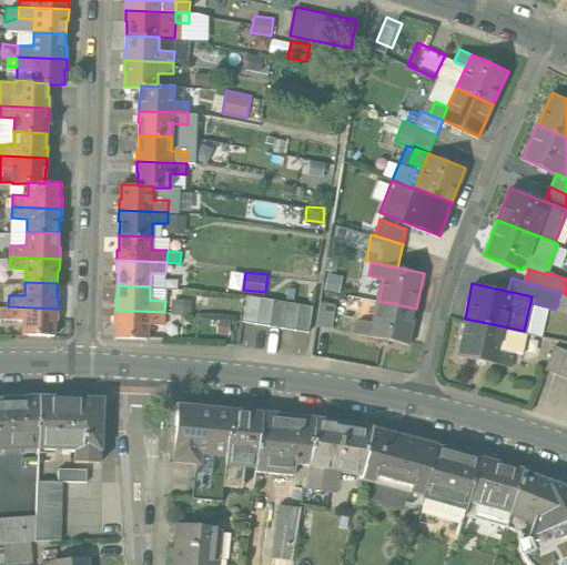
[(261,296),(247,295),(244,321),(256,323),(261,296)]
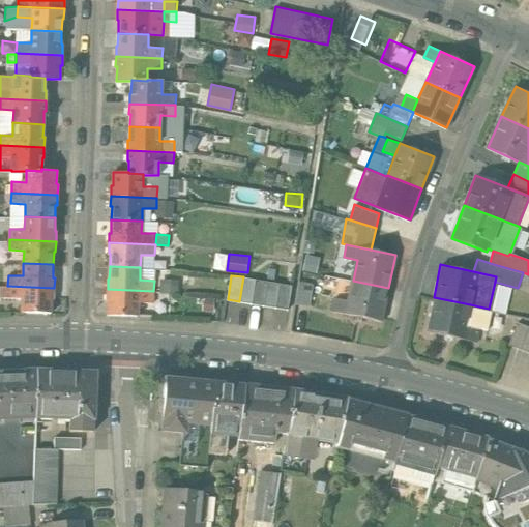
[(256,279),(243,276),(239,301),(252,303),(256,279)]
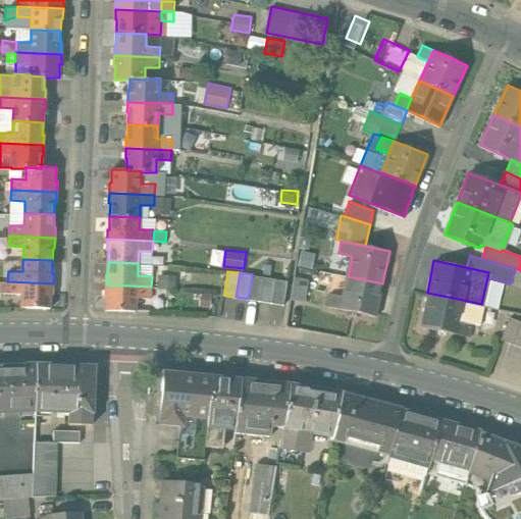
[(264,276),(252,274),(248,299),(260,301),(264,276)]
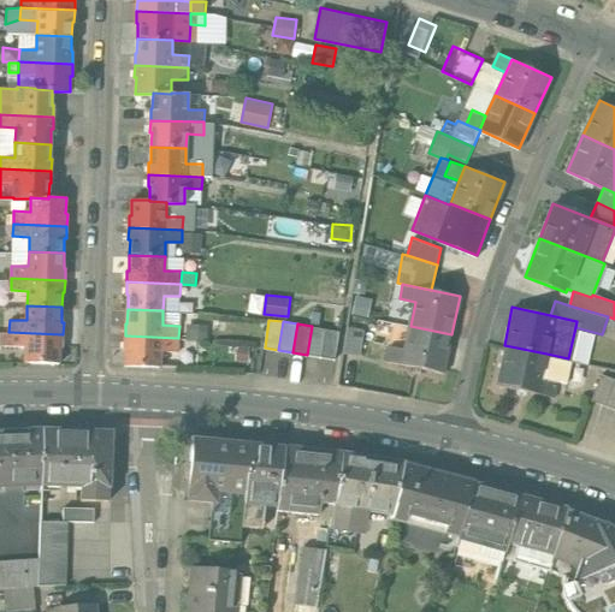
[(325,328),(312,326),(307,355),(321,357),(325,328)]
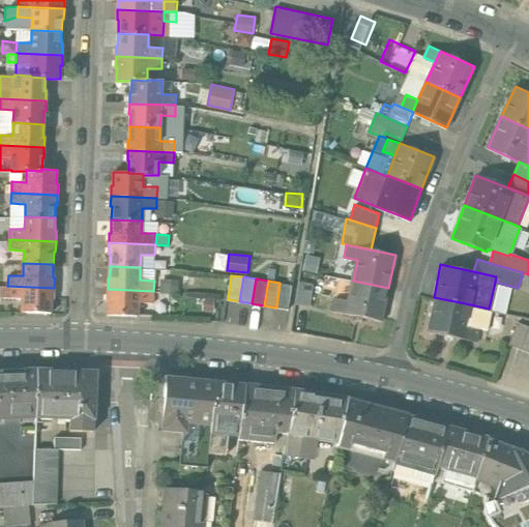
[(315,283),(299,281),(296,302),(311,305),(315,283)]
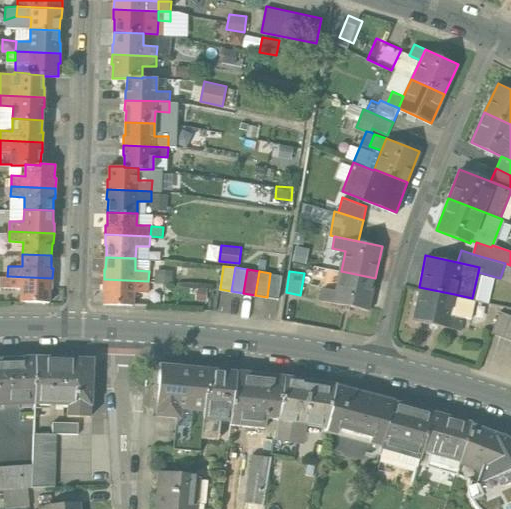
[(375,278),(341,271),(336,291),(334,304),(368,311),(375,278)]
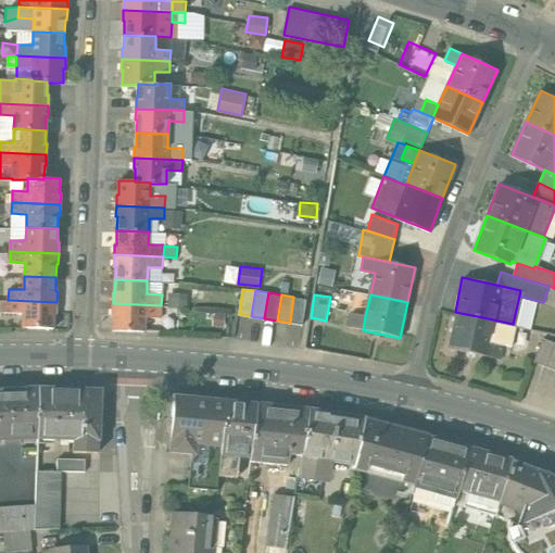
[(187,297),(169,296),(169,305),(186,305),(187,297)]
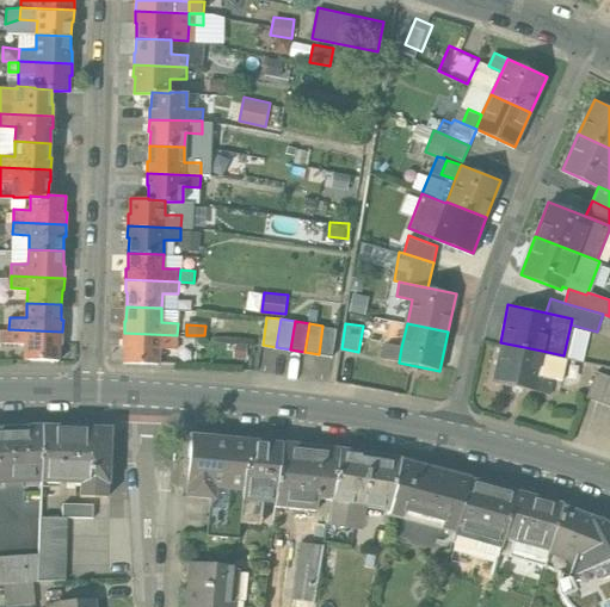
[(337,328),(322,326),(319,354),(332,355),(337,328)]
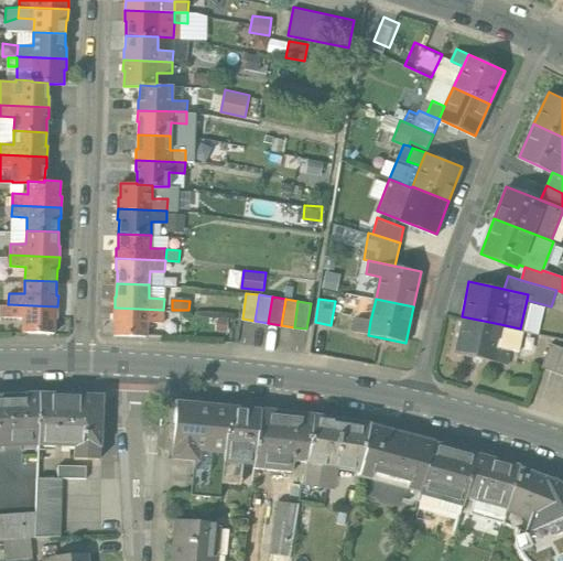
[(57,306),(8,304),(8,316),(23,316),(22,331),(55,332),(55,317),(57,317),(57,306)]
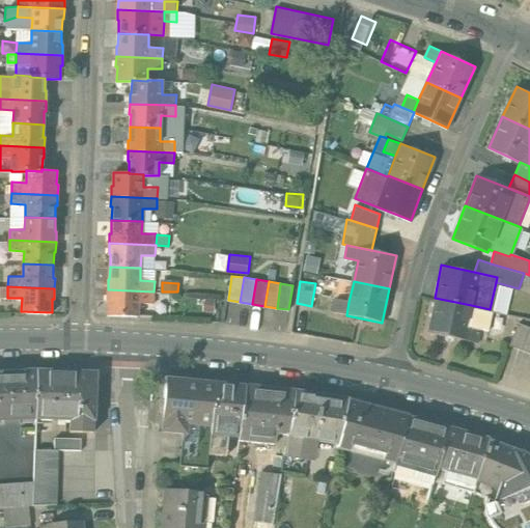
[(154,292),(108,289),(107,300),(109,301),(108,314),(139,315),(139,302),(154,302),(154,292)]
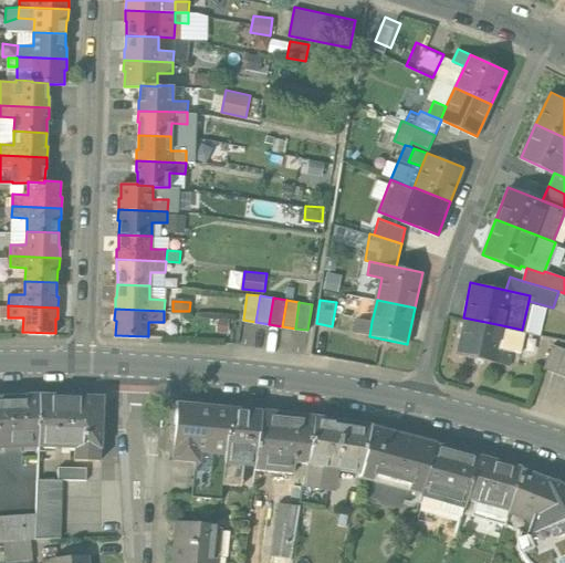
[(502,325),(463,318),(454,355),(493,364),(497,350),(502,325)]
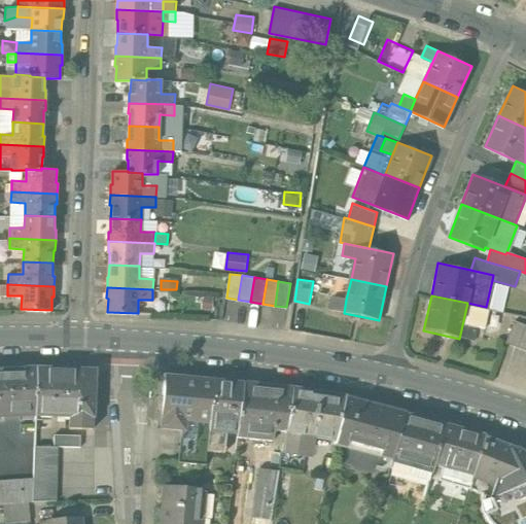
[(346,300),(334,297),(330,310),(344,313),(346,300)]
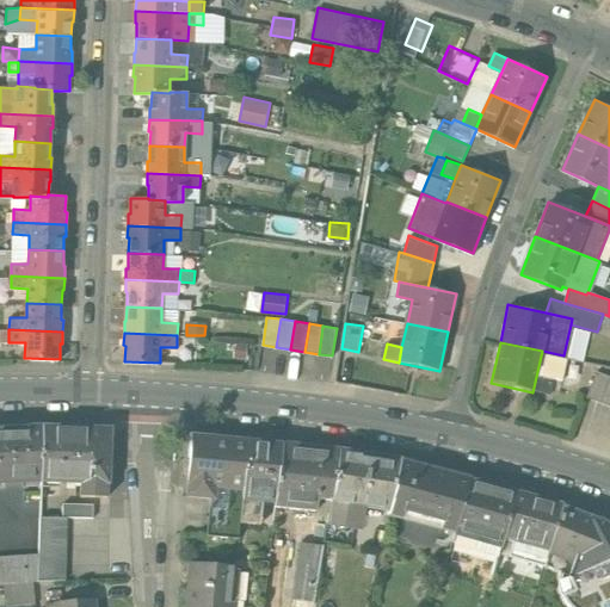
[(595,395),(609,397),(609,367),(601,366),(595,395)]
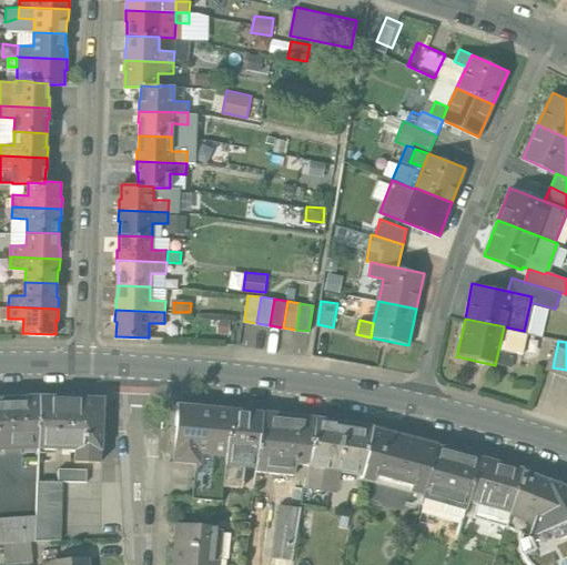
[(512,353),(498,351),(495,365),(508,369),(512,353)]
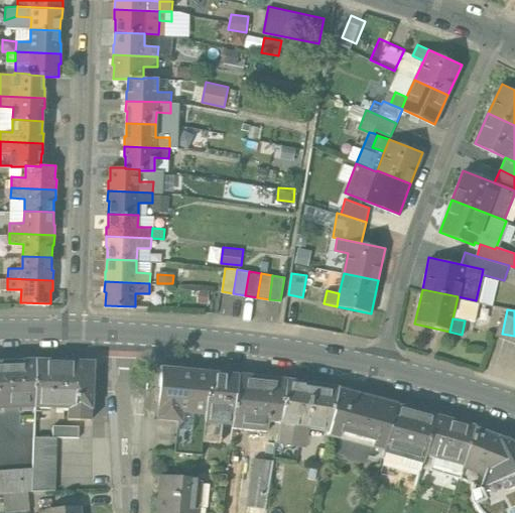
[(37,360),(0,361),(0,406),(35,405),(37,360)]
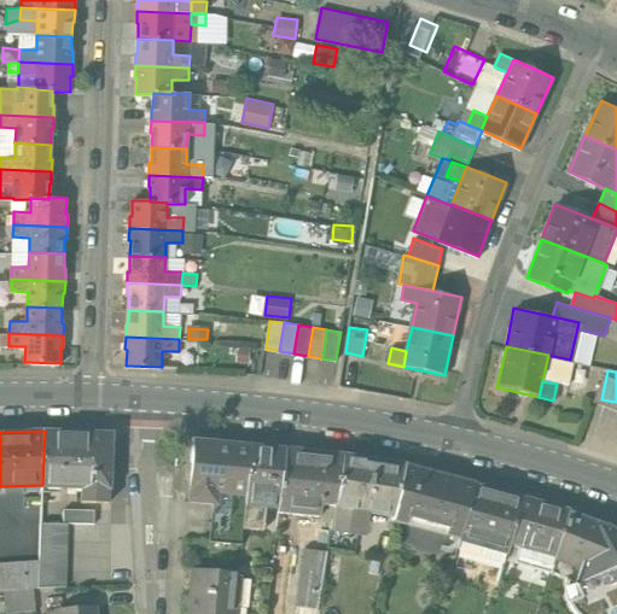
[(112,433),(45,431),(42,485),(83,486),(83,502),(109,503),(112,433)]
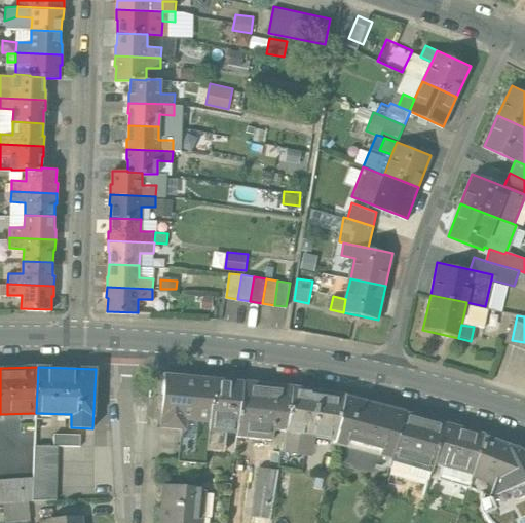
[(215,379),(166,374),(161,426),(184,428),(187,428),(188,419),(211,421),(212,421),(215,379)]
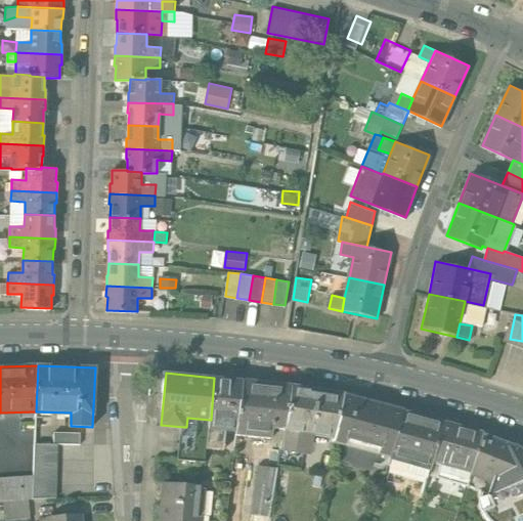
[(243,380),(214,378),(211,420),(210,420),(209,428),(236,431),(243,380)]
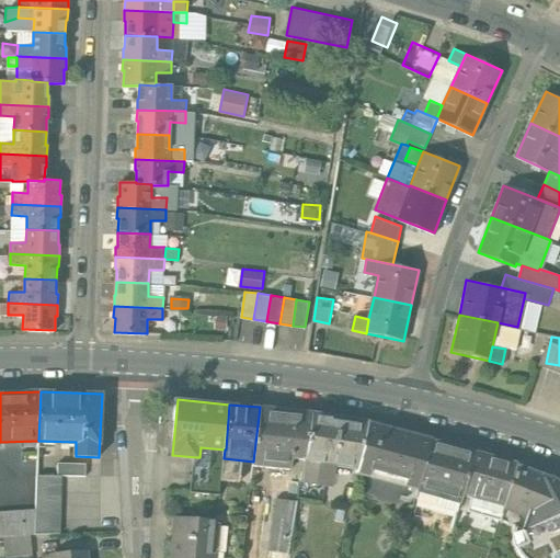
[(299,410),(260,407),(253,462),(253,466),(290,469),(293,457),(305,458),(312,413),(312,412),(299,410)]
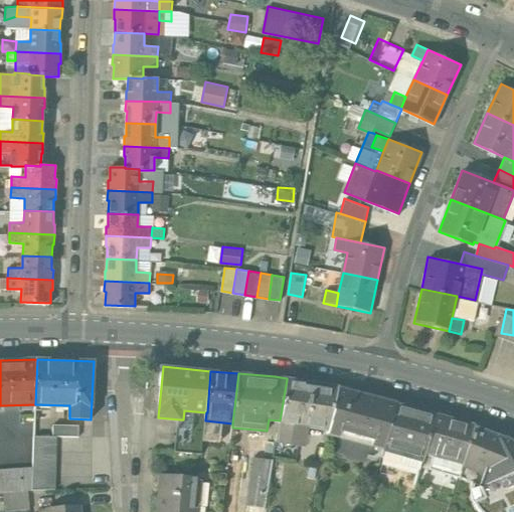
[(339,387),(287,379),(280,420),(277,439),(300,443),(303,427),(329,431),(330,427),(339,387)]
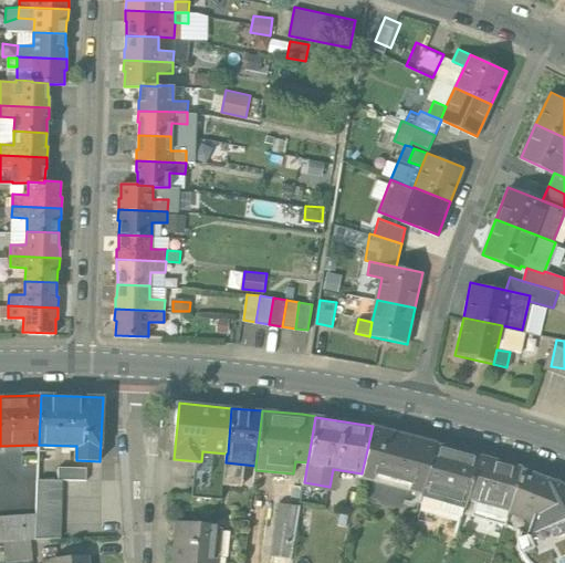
[(437,442),(373,426),(363,469),(412,482),(415,475),(427,478),(437,444),(437,442)]
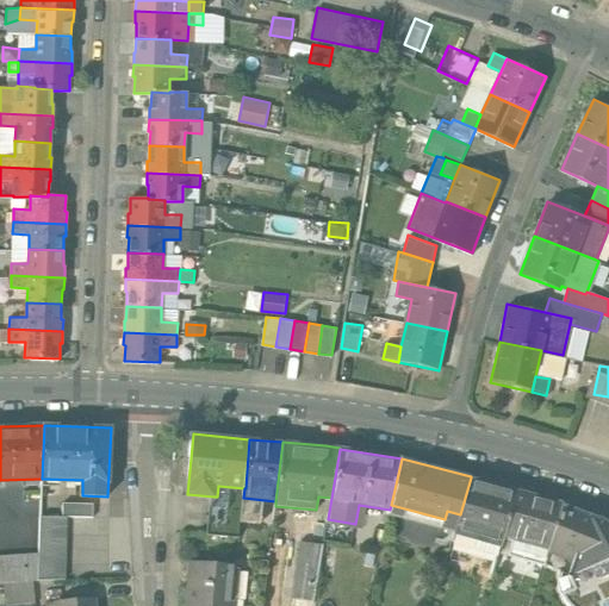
[(516,489),(471,478),(460,514),(453,538),(499,551),(503,536),(516,489)]
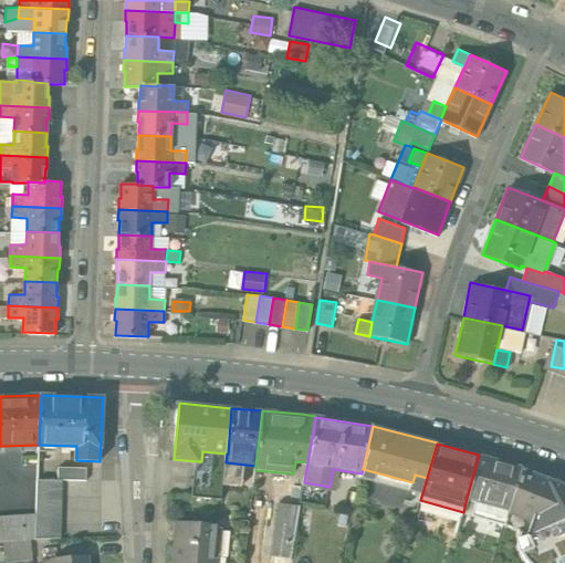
[(227,454),(202,451),(201,461),(198,461),(195,496),(222,498),(226,462),(227,454)]
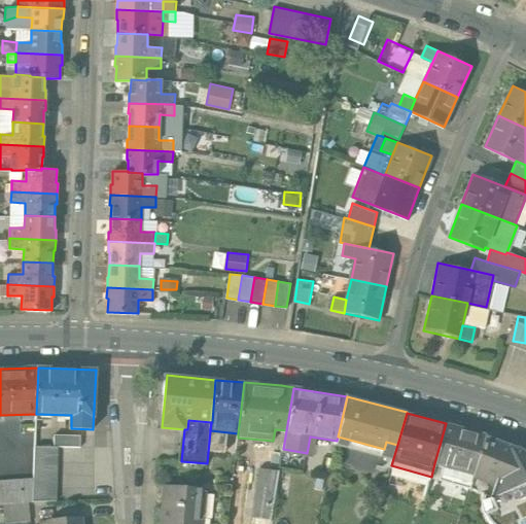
[(486,435),(446,423),(434,463),(474,475),(486,435)]
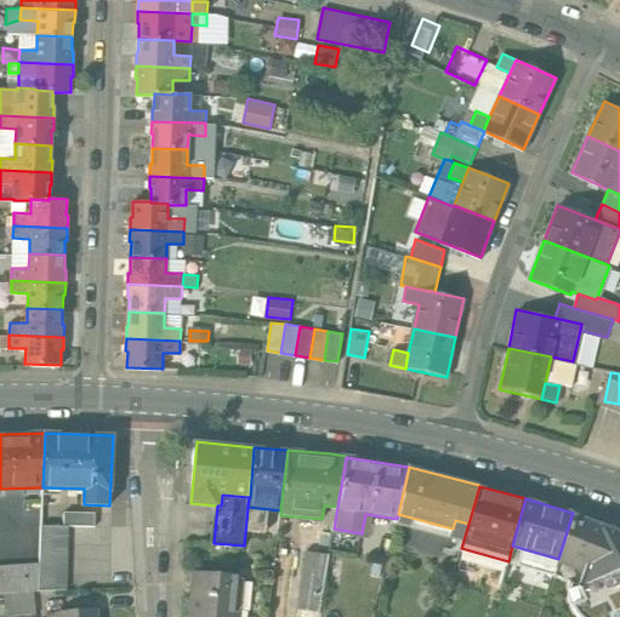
[(96,512),(64,510),(64,525),(70,525),(96,525),(96,512)]
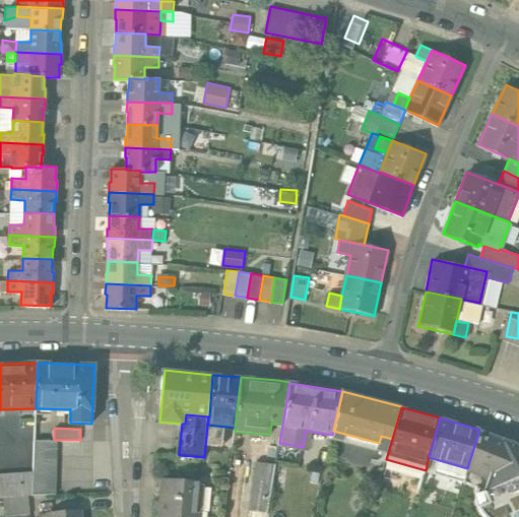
[(518,448),(494,439),(495,436),(479,430),(467,468),(463,482),(477,487),(476,499),(480,511),(485,516),(518,516),(518,448)]
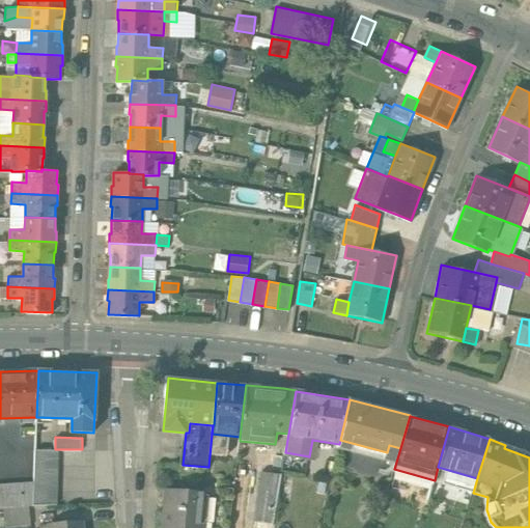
[(55,449),(35,449),(34,481),(33,505),(58,504),(60,449),(55,449)]
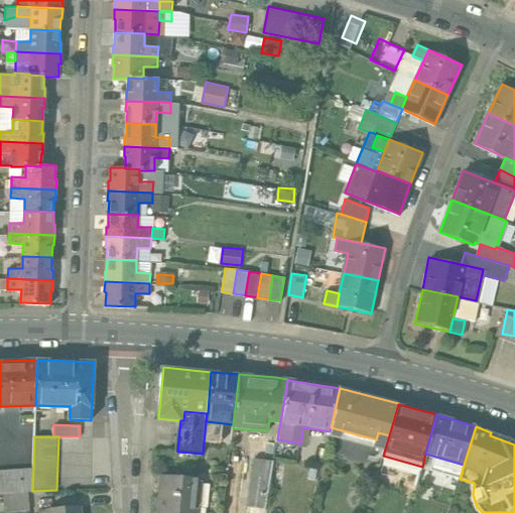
[(258,453),(249,501),(270,505),(279,458),(258,453)]
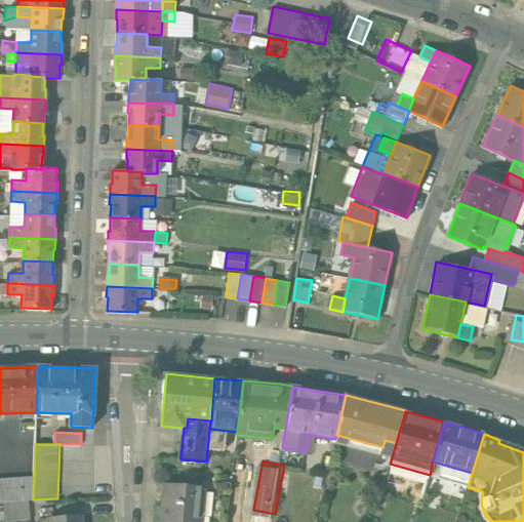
[(34,476),(0,478),(0,502),(4,502),(33,499),(34,476)]
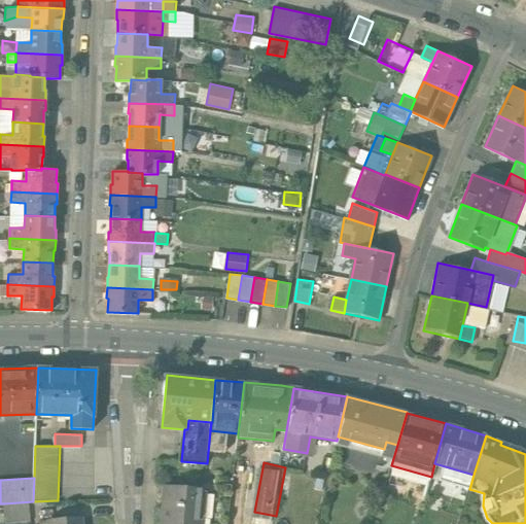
[(201,488),(169,485),(165,523),(201,523),(202,519),(199,519),(201,488)]
